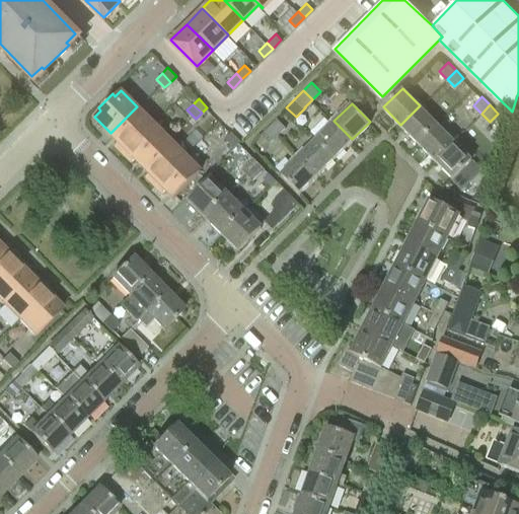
[(418,142),(437,123),(420,105),(400,125),(418,142)]
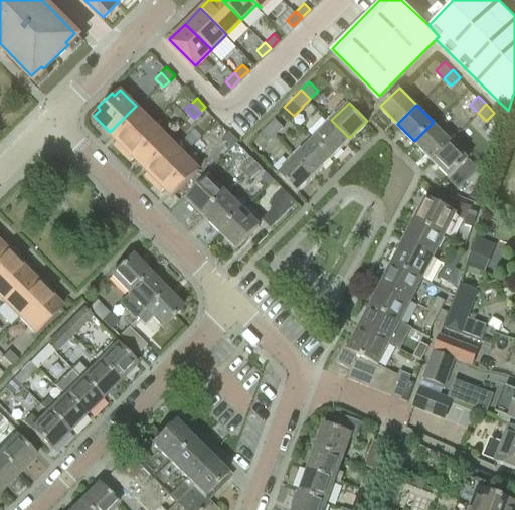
[(122,150),(151,121),(136,106),(110,132),(117,139),(114,142),(122,150)]
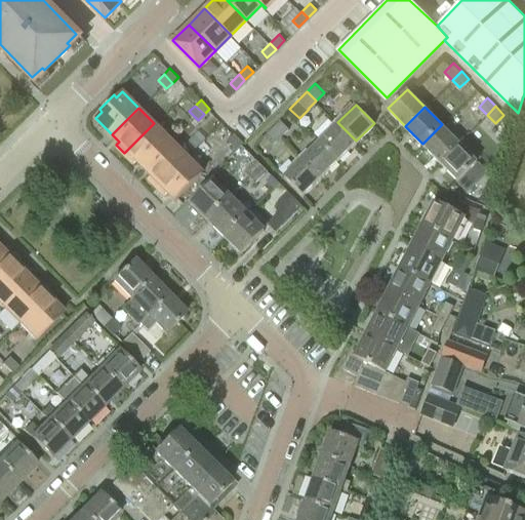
[(272,126),(281,135),(289,127),(280,118),(272,126)]
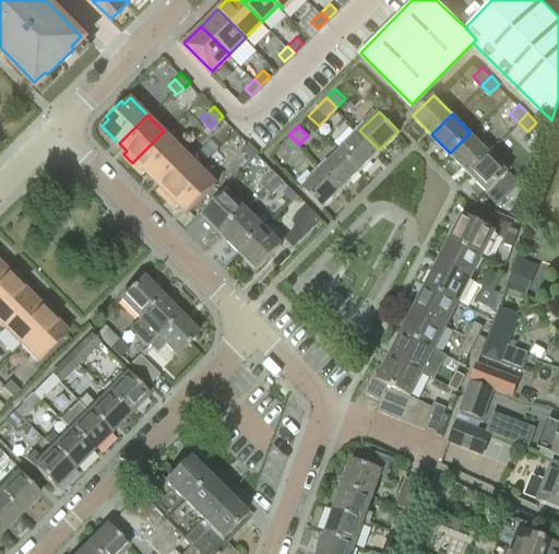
[(360,168),(379,150),(359,130),(341,149),(360,168)]
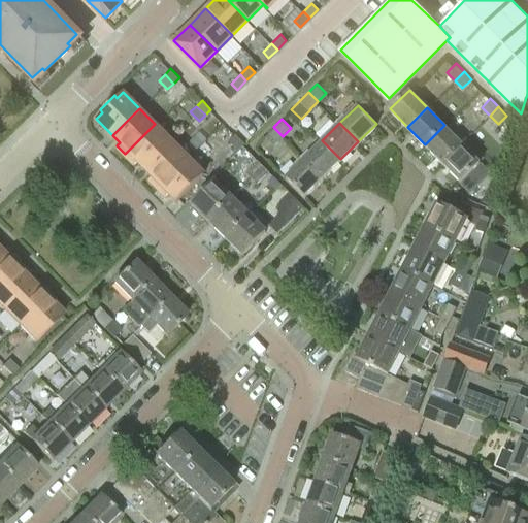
[(144,166),(171,140),(155,124),(125,154),(133,162),(136,159),(144,166)]
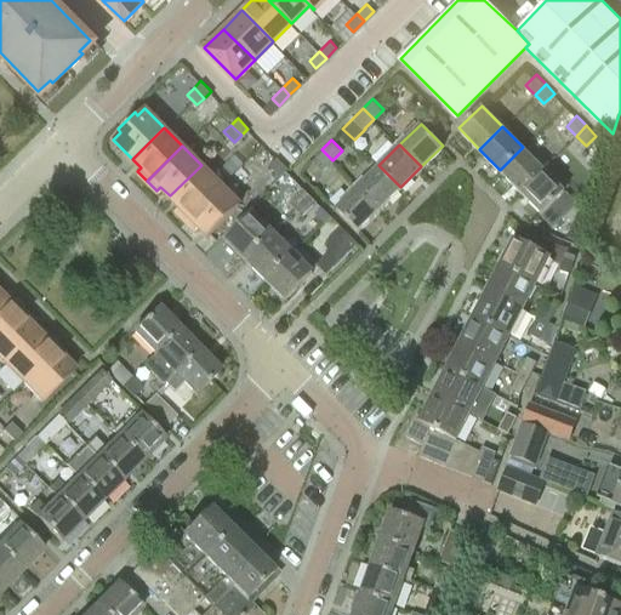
[(520,191),(543,168),(523,147),(500,170),(520,191)]
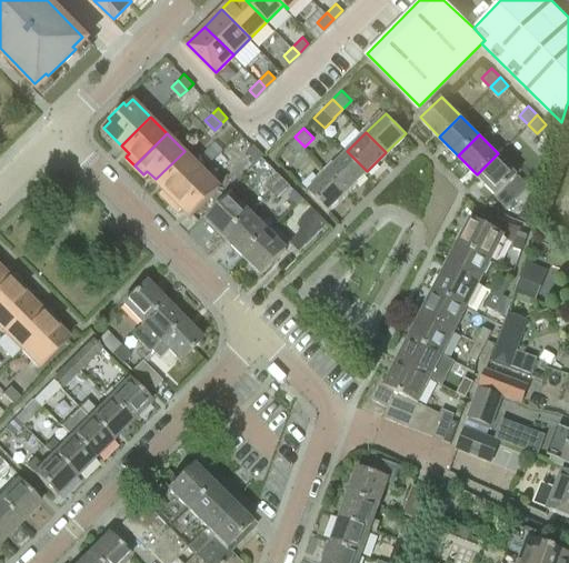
[(296,156),(305,147),(295,137),(286,146),(296,156)]
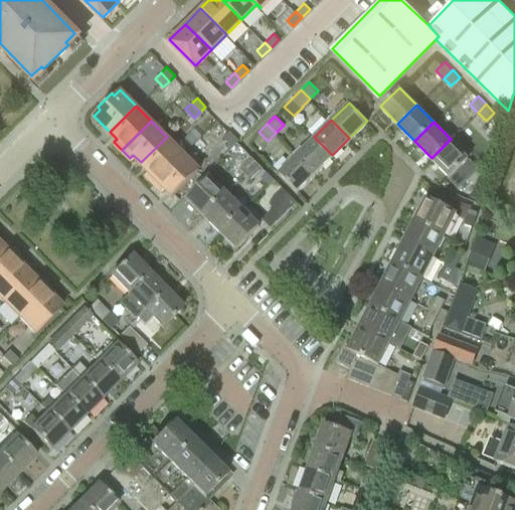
[(237,139),(228,130),(222,135),(231,144),(237,139)]
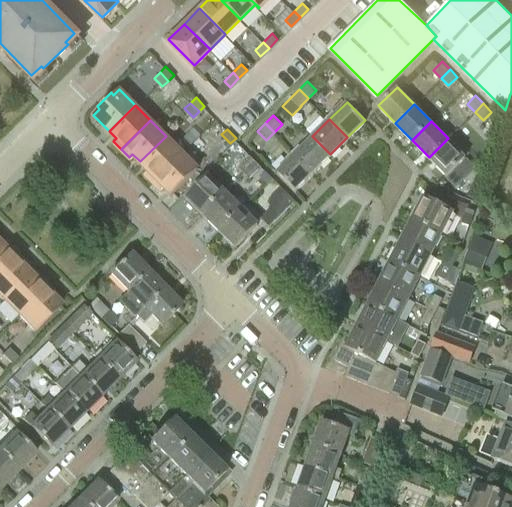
[(152,180),(181,151),(166,136),(140,161),(147,169),(143,172),(152,180)]
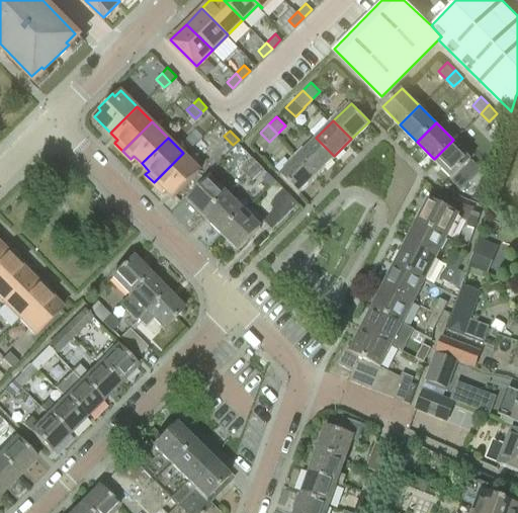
[(317,173),(334,156),(316,138),(298,155),(317,173)]
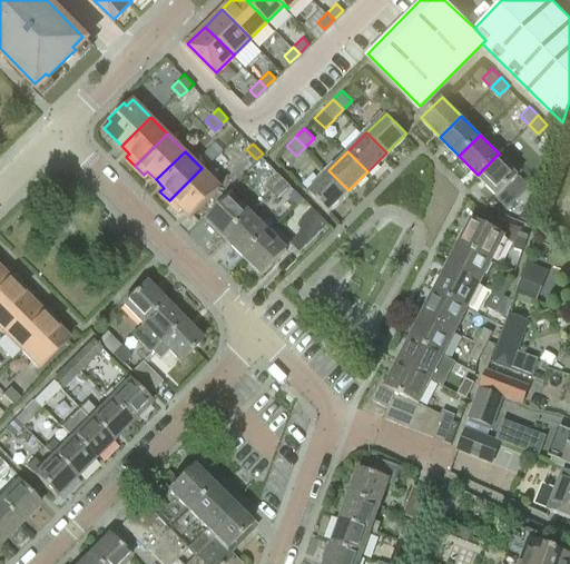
[(499,154),(478,175),(497,194),(518,172),(499,154)]
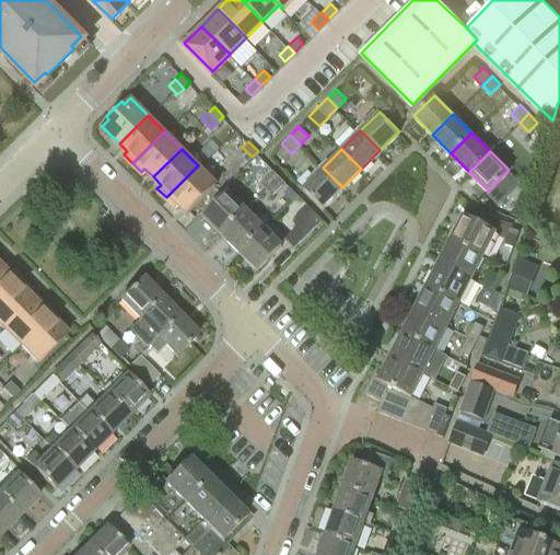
[(187,211),(216,183),(198,165),(166,197),(174,206),(178,203),(187,211)]
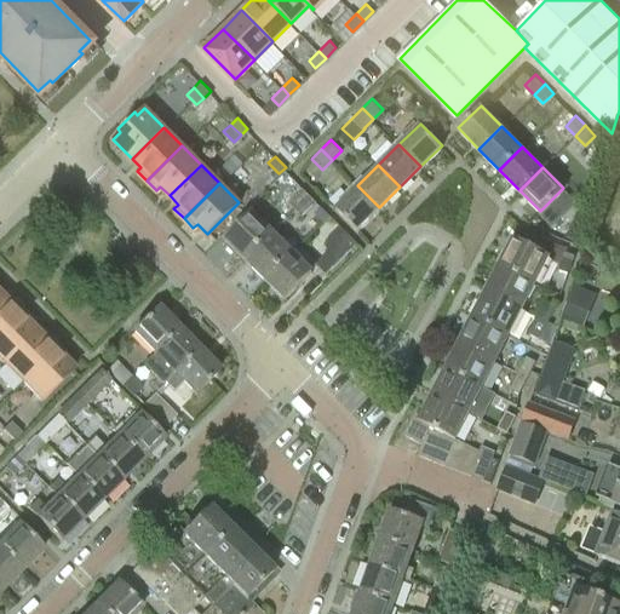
[(302,185),(288,200),(296,207),(309,193),(302,185)]
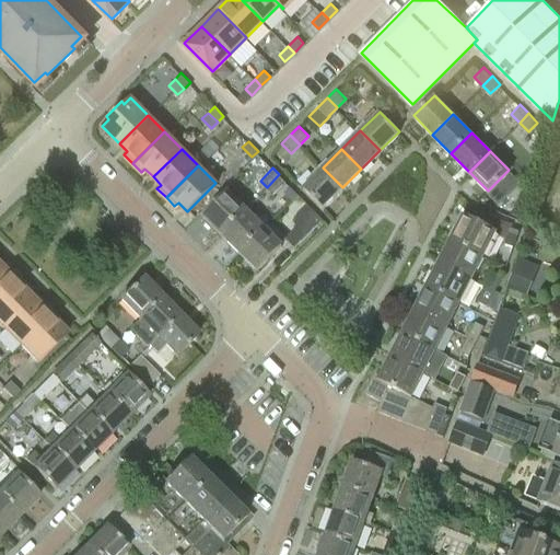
[(324,207),(342,187),(323,168),(304,187),(324,207)]
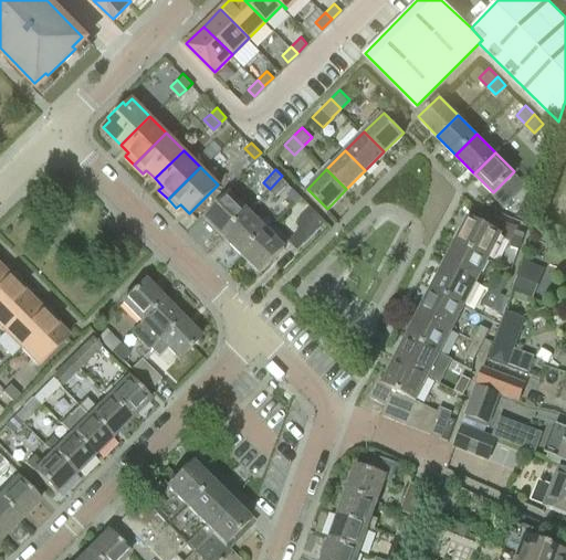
[(282,176),(270,189),(276,196),(290,182),(282,176)]
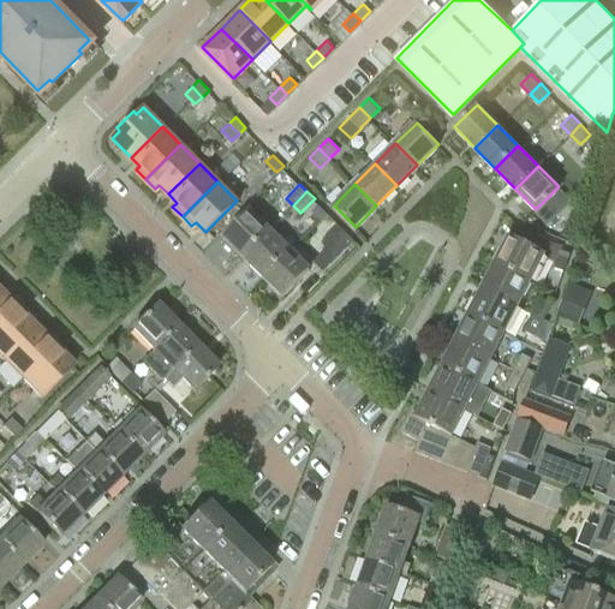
[(244,256),(272,228),(251,208),(224,236),(244,256)]
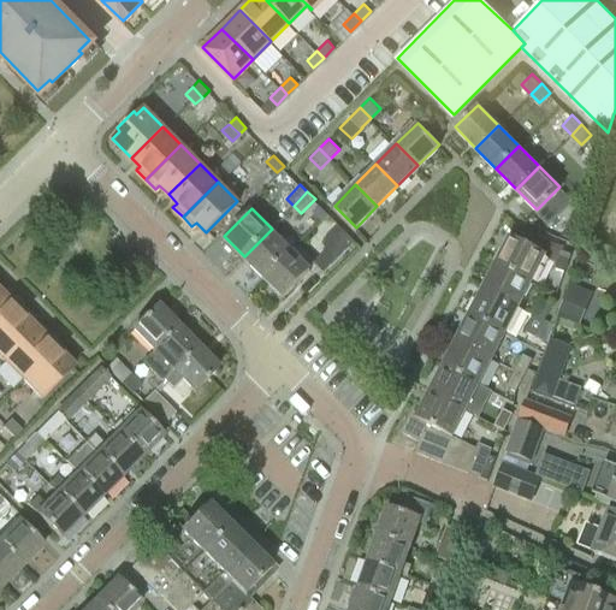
[(324,270),(355,238),(338,221),(324,236),(325,248),(313,259),(324,270)]
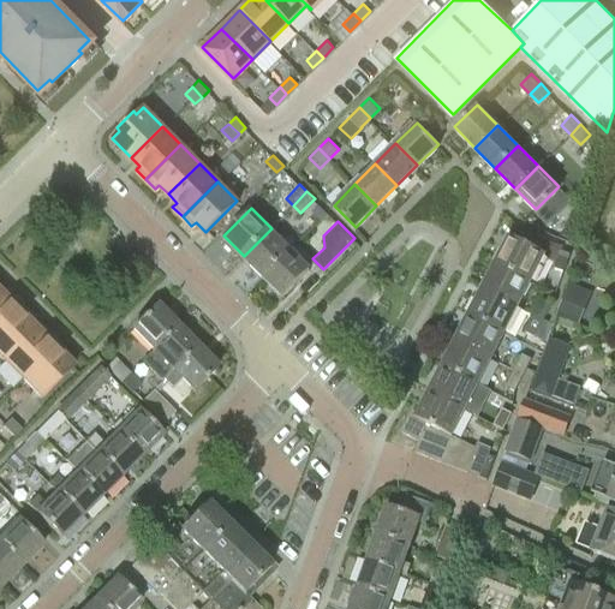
[(263,275),(291,248),(272,228),(244,256),(263,275)]
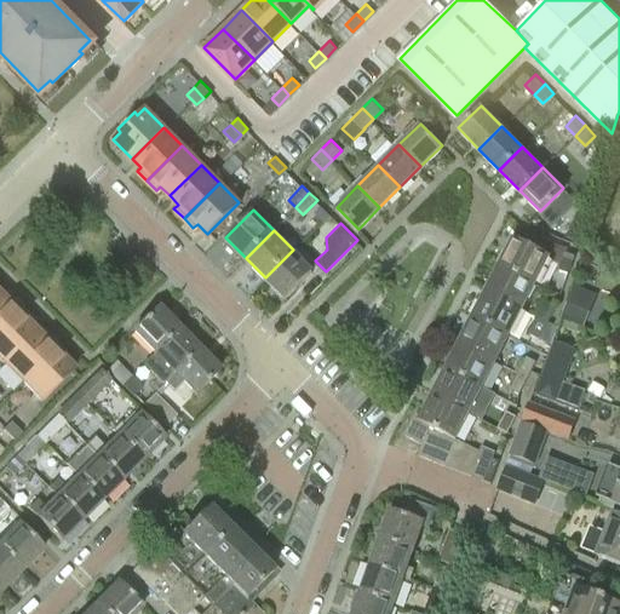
[(499,262),(535,281),(550,254),(512,236),(499,262)]
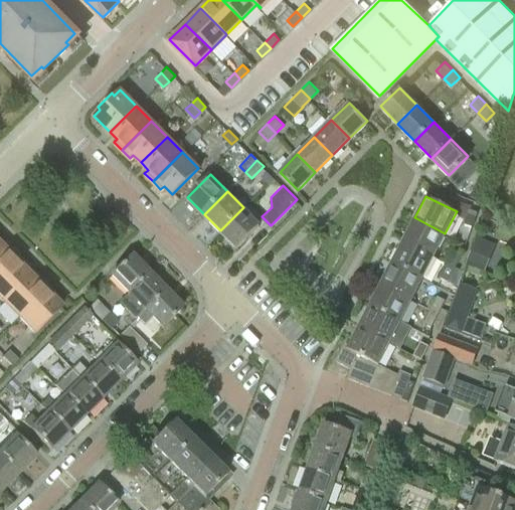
[(243,207),(220,230),(236,246),(260,223),(243,207)]
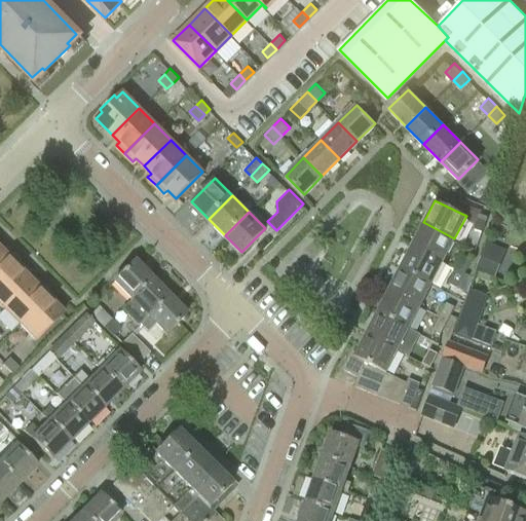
[(482,230),(487,215),(479,212),(474,227),(482,230)]
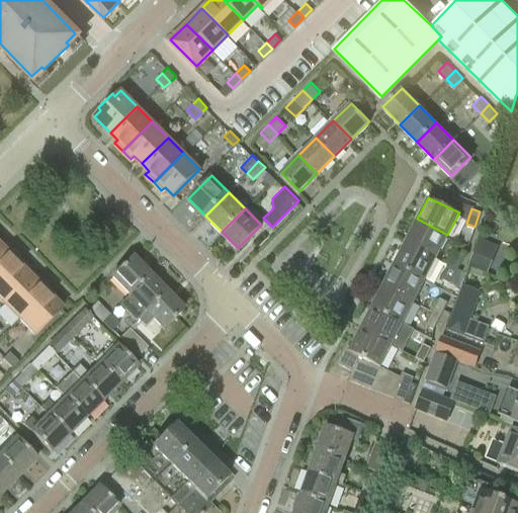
[(436,256),(447,235),(417,219),(406,240),(436,256)]
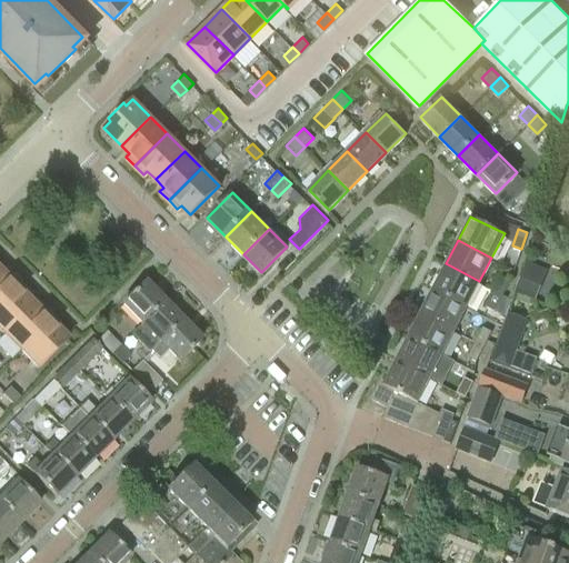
[(513,288),(535,297),(547,265),(527,258),(513,288)]
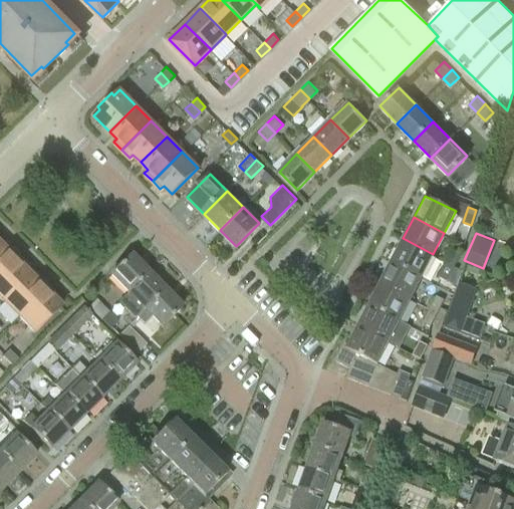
[(422,276),(433,254),(403,238),(392,260),(422,276)]
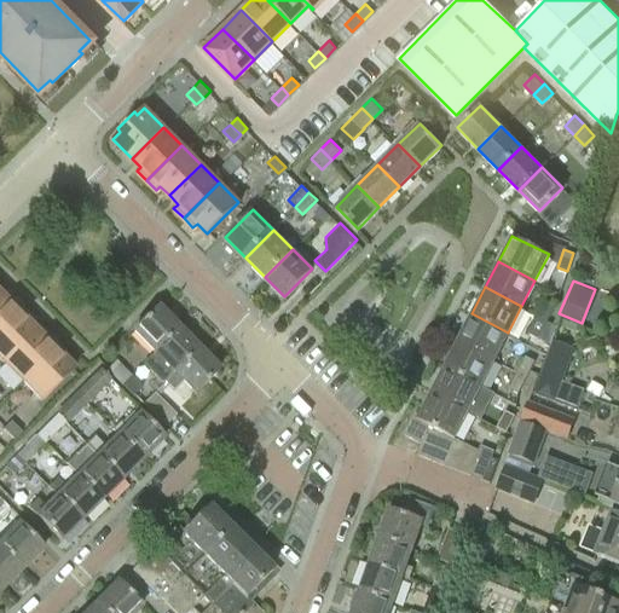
[(0,325),(21,306),(11,296),(6,300),(0,293),(0,325)]
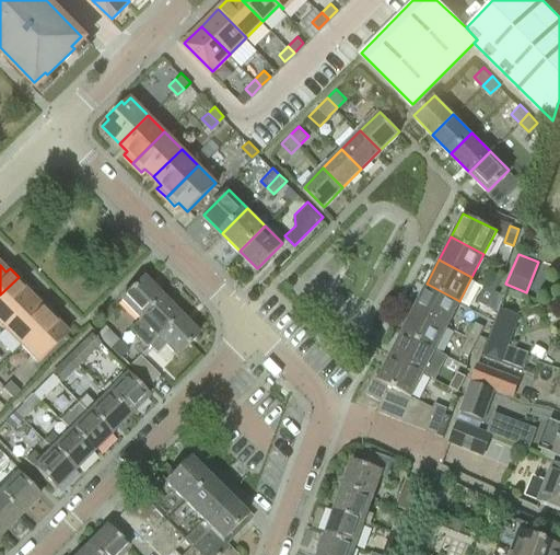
[(486,285),(494,289),(503,275),(493,269),(486,285)]
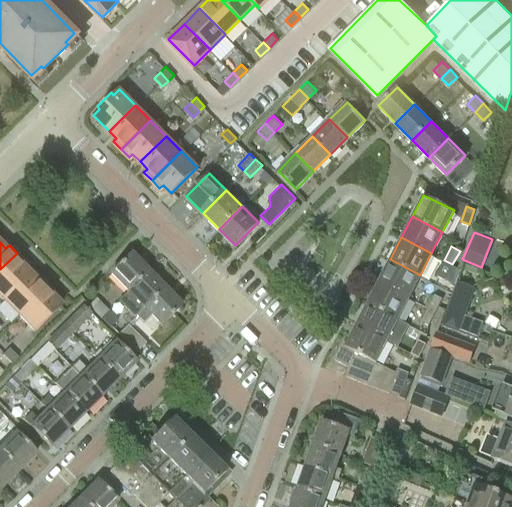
[(0,294),(3,297),(28,271),(21,264),(25,261),(17,253),(0,269),(0,294)]
